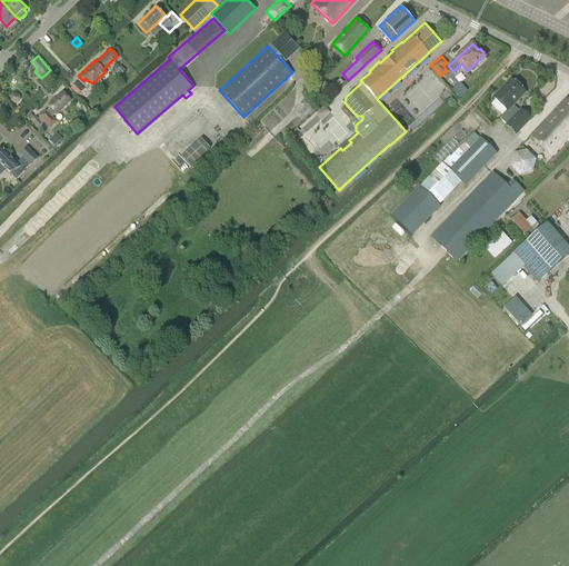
[(126,69),(121,63),(113,71),(118,76),(126,69)]
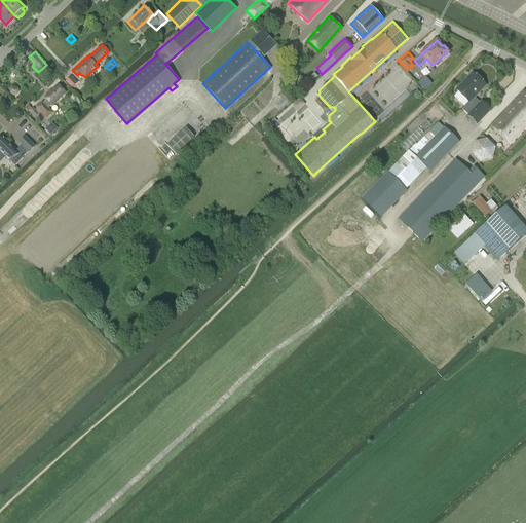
[(477,122),(490,108),(482,99),(480,101),(474,96),(485,83),(472,71),(456,88),(468,101),(462,107),(468,113),(467,114),(477,122)]
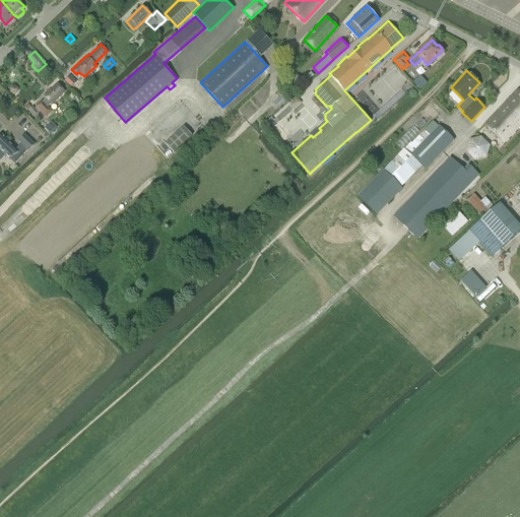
[(421,76),(414,82),(419,87),(427,80),(421,76)]
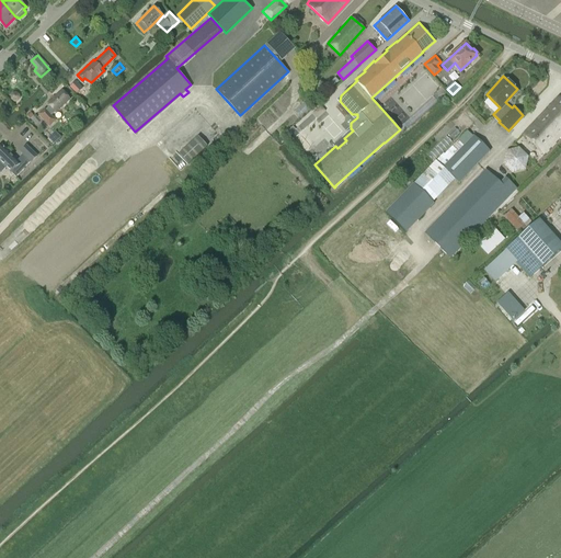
[(442,87),(432,94),(436,99),(446,91),(442,87)]
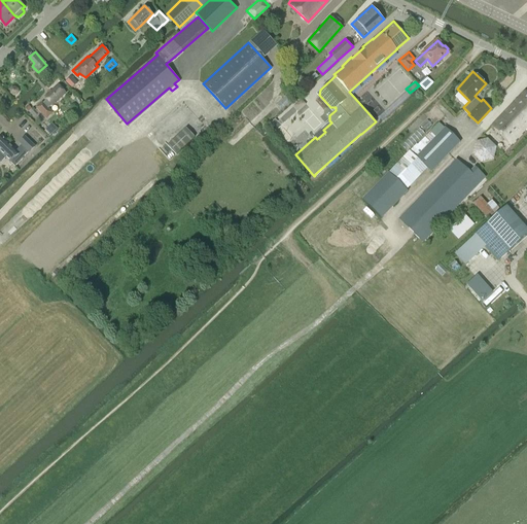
[(45,96),(44,97),(46,99),(43,101),(42,100),(35,106),(46,118),(54,111),(48,106),(51,103),(51,104),(65,92),(58,83),(44,96),(45,96)]
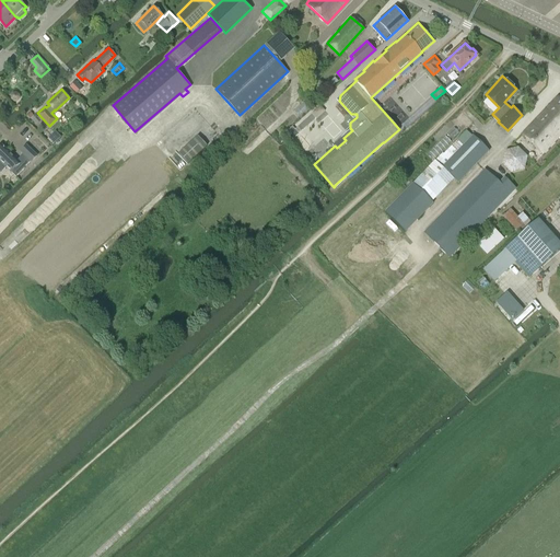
[(543,151),(559,132),(559,96),(558,94),(522,131),(543,151)]
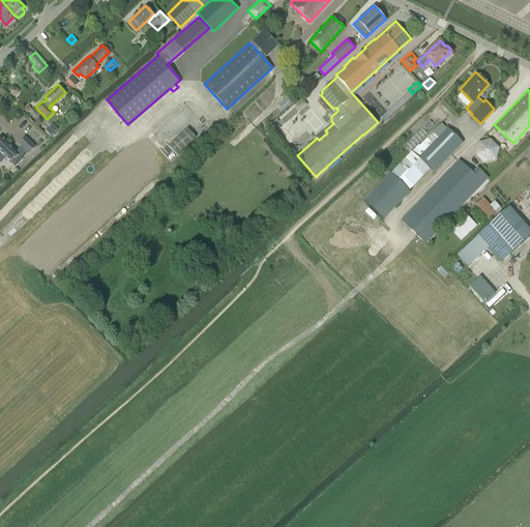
[(413,96),(409,92),(381,117),(385,121),(413,96)]
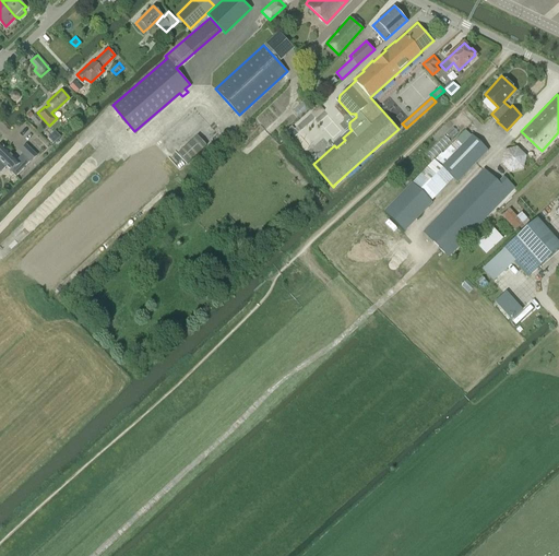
[(324,108),(320,104),(311,111),(316,116),(324,108)]
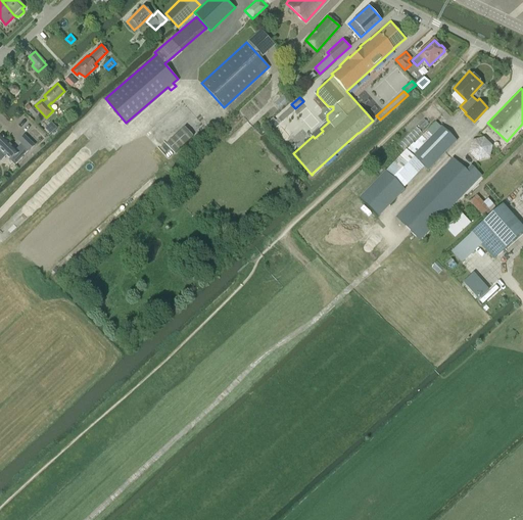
[(413,141),(407,148),(413,154),(440,125),(435,120),(427,129),(414,142),(413,141)]
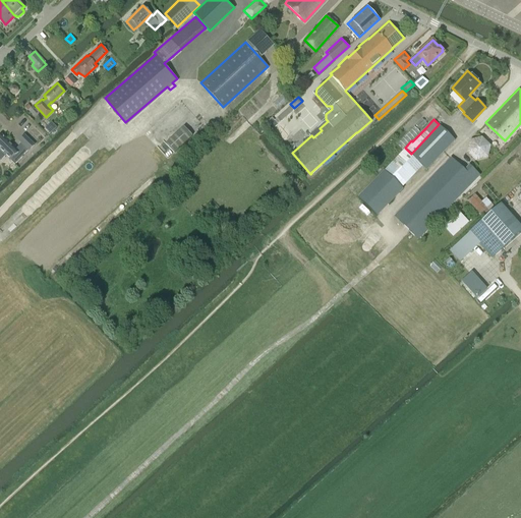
[(50,121),(45,126),(50,131),(57,124),(53,121),(50,121)]
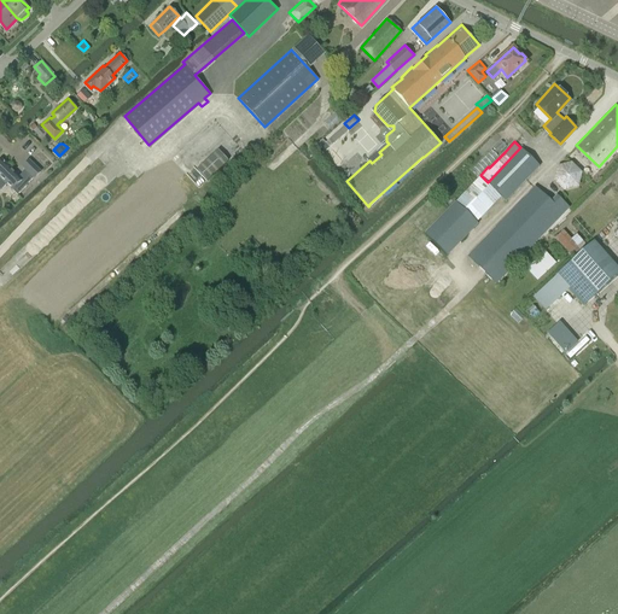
[(520,147),(488,182),(501,196),(505,199),(538,164),(522,147),(520,147)]
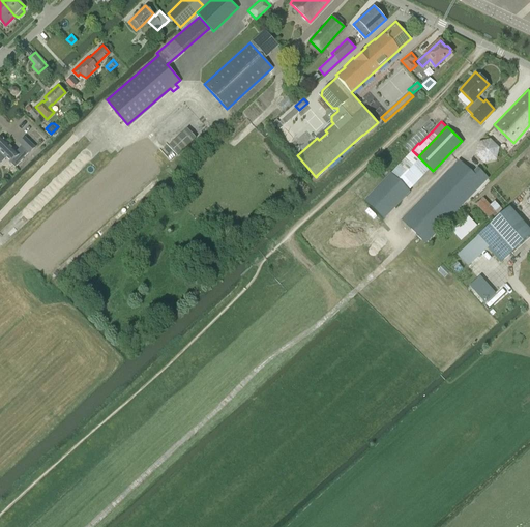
[(177,153),(196,137),(187,127),(168,144),(177,153)]
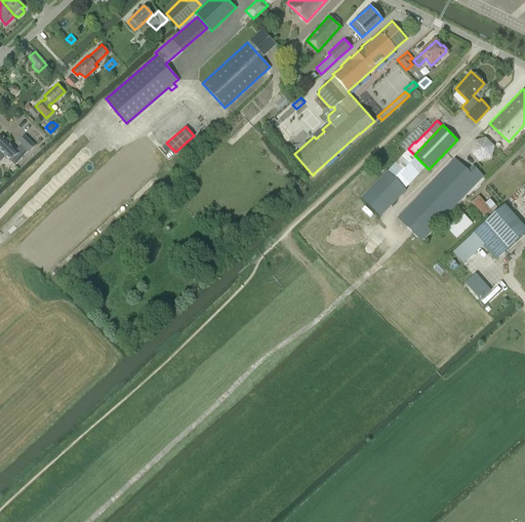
[(483,133),(468,150),(483,163),(497,146),(483,133)]
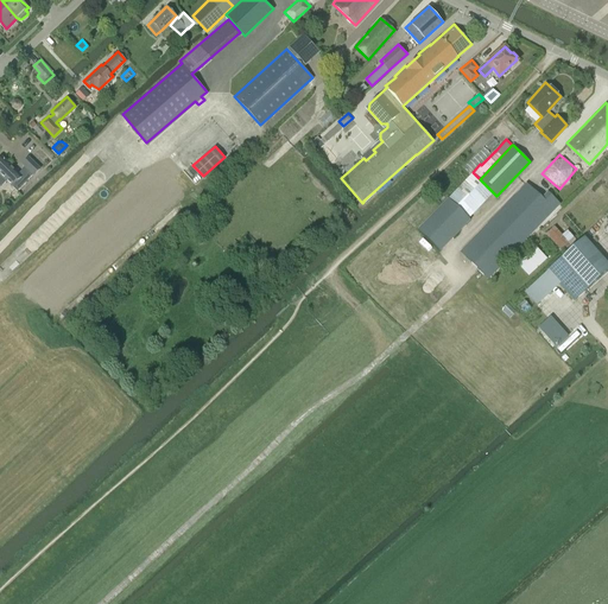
[(2,157),(0,158),(0,179),(4,184),(7,180),(18,191),(27,182),(27,180),(33,175),(33,176),(40,167),(30,157),(23,164),(25,166),(19,173),(2,157)]
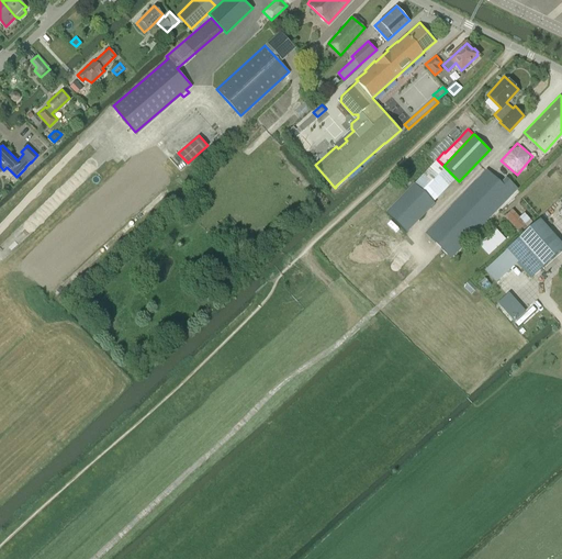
[(486,168),(439,216),(425,231),(450,256),(517,187),(506,176),(501,181),(486,168)]
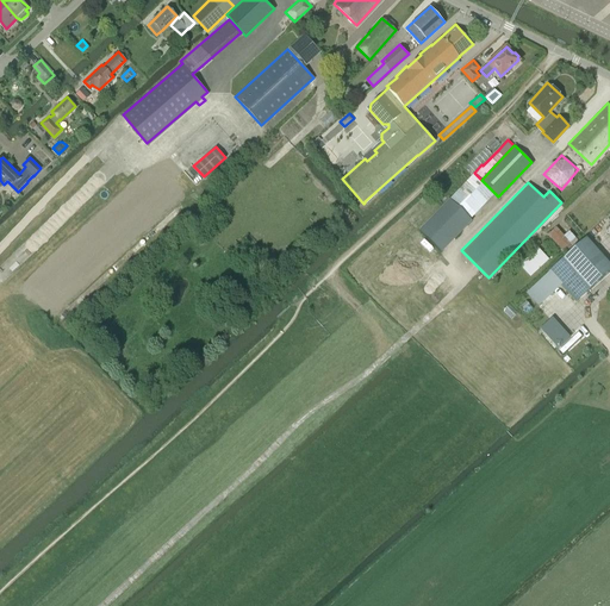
[(449,198),(433,216),(450,233),(454,238),(472,219),(471,218),(449,198)]
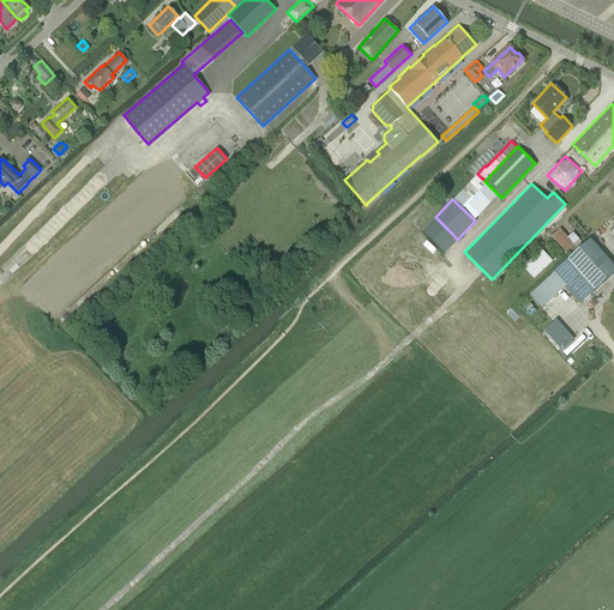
[(569,235),(560,227),(552,235),(569,252),(582,241),(572,231),(569,235)]
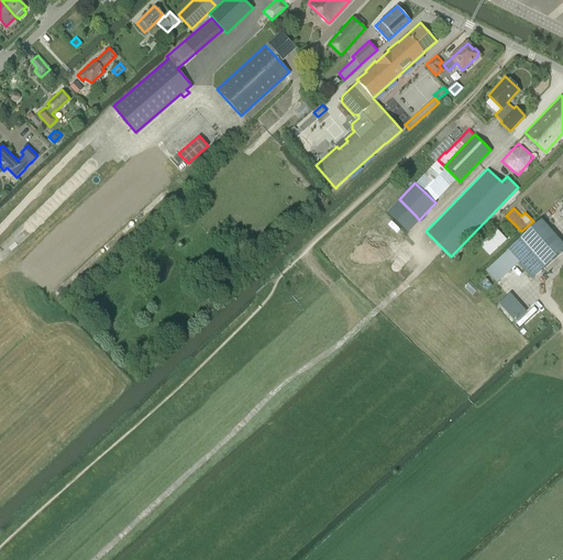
[(531,278),(562,248),(562,243),(541,218),(506,250),(531,278)]
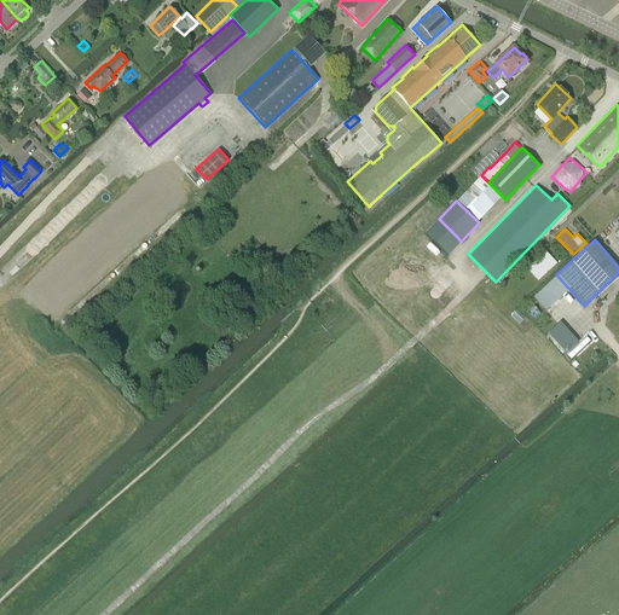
[(545,250),(531,264),(542,276),(556,261),(545,250)]
